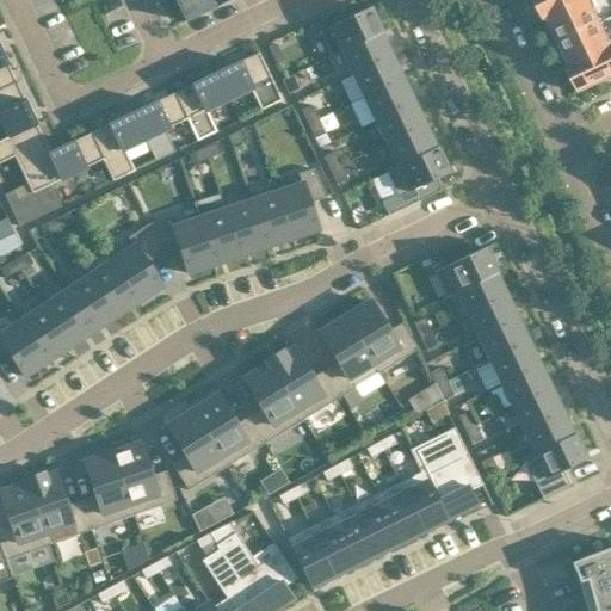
[(208,0),(174,0),(186,22),(213,10),(208,0)]
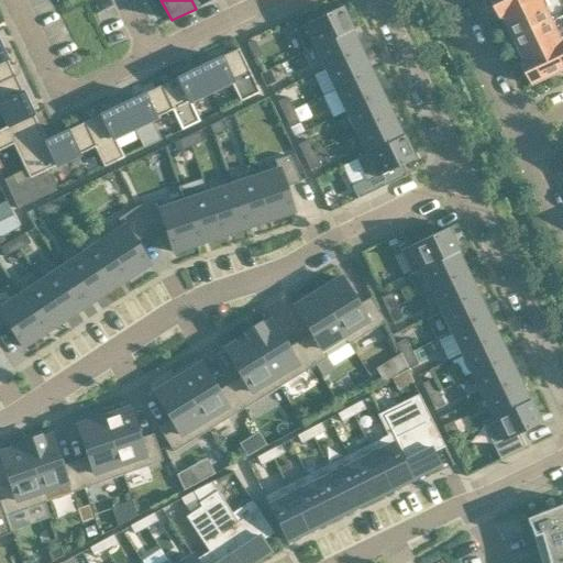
[(494,0),(503,18),(539,0),(494,0)]
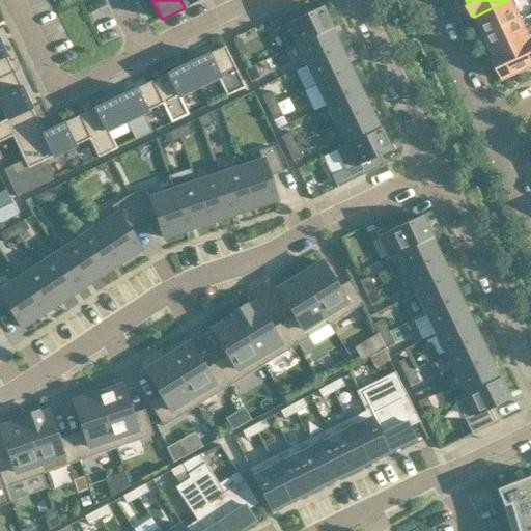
[(480,29),(484,37),(523,20),(512,0),(508,0),(474,17),(474,18),(477,17),(481,25),(480,29)]
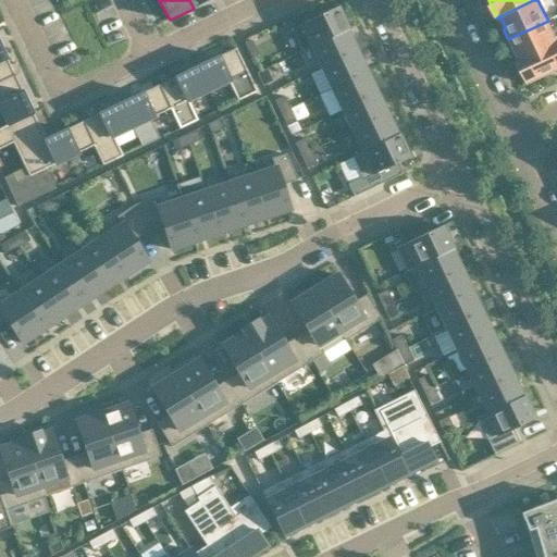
[(348,29),(337,7),(300,25),(311,47),(347,29),(347,31),(348,29)]
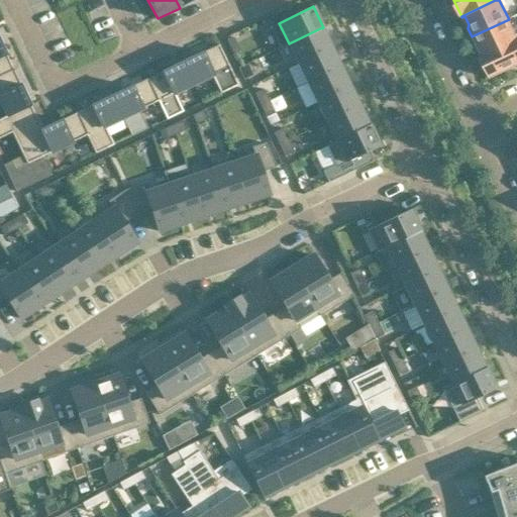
[(481,57),(516,39),(516,36),(509,19),(472,36),(476,45),(479,46),(483,56),(481,57)]
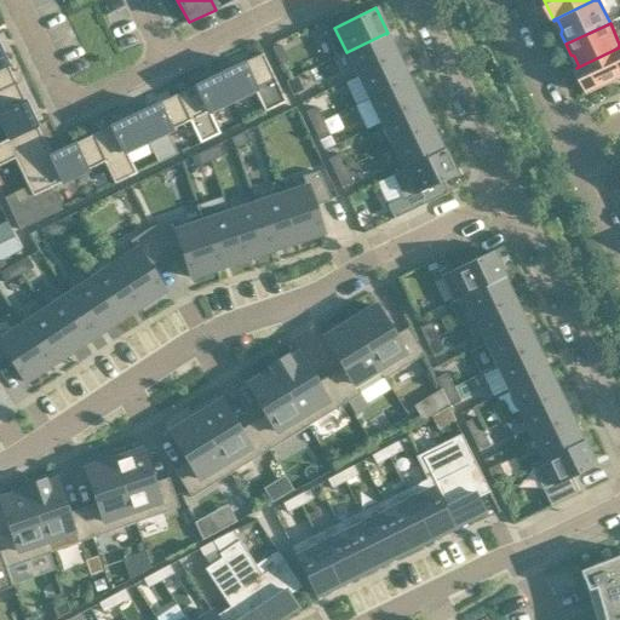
[(397,57),(386,34),(386,33),(346,52),(357,76),(397,57)]
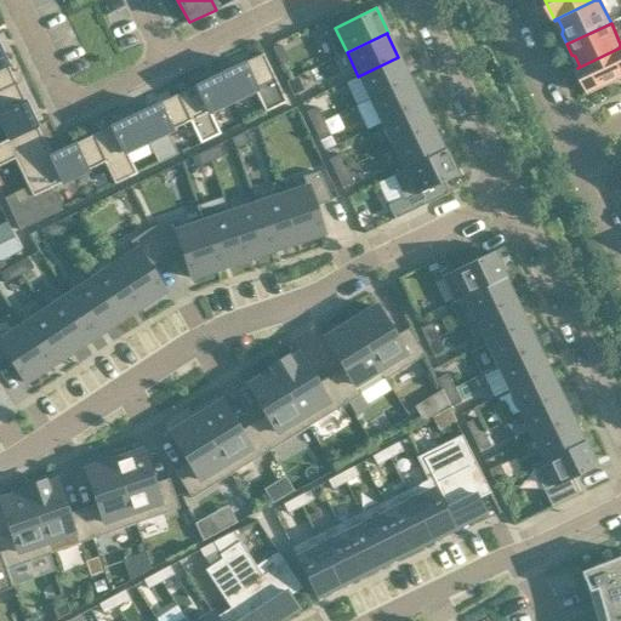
[(273,50),(271,50),(286,81),(297,77),(302,74),(286,43),(281,45),(273,50)]
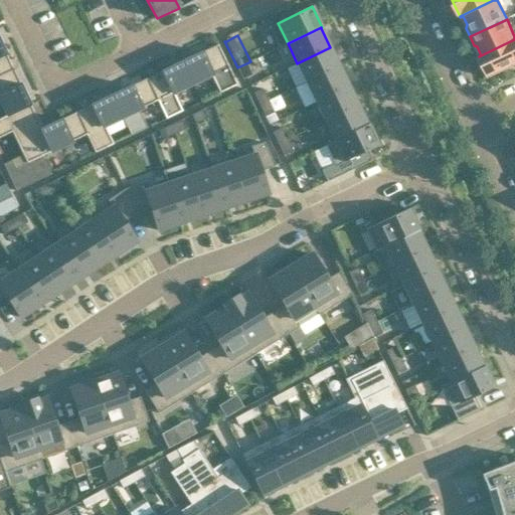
[(514,39),(479,56),(489,77),(512,66),(514,67),(514,39)]
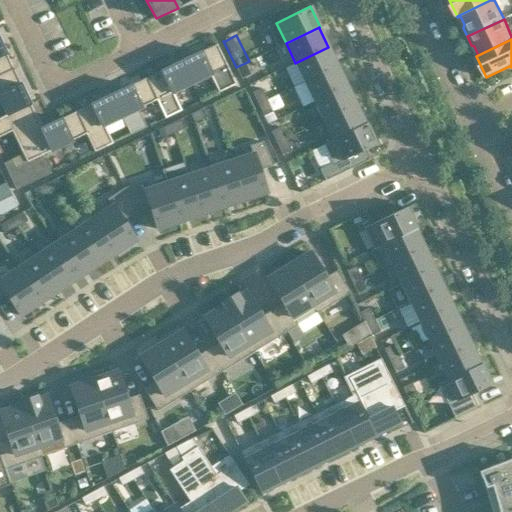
[(0,75),(13,69),(0,41),(0,75)]
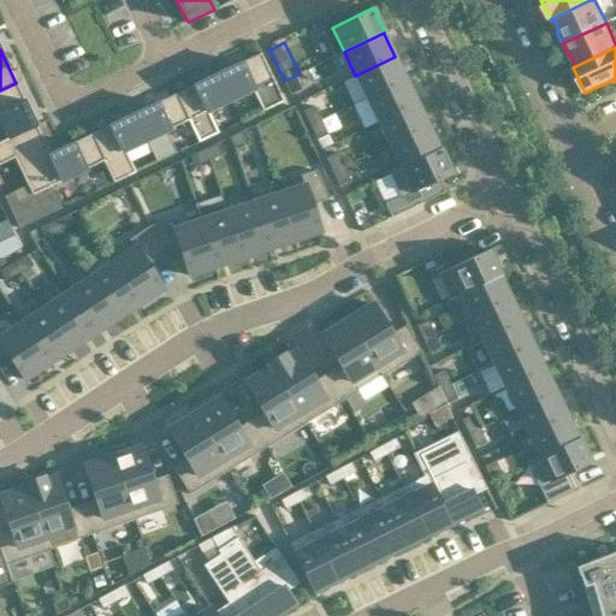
[(230,101),(253,90),(262,112),(284,101),(261,53),(218,75),(230,101)]
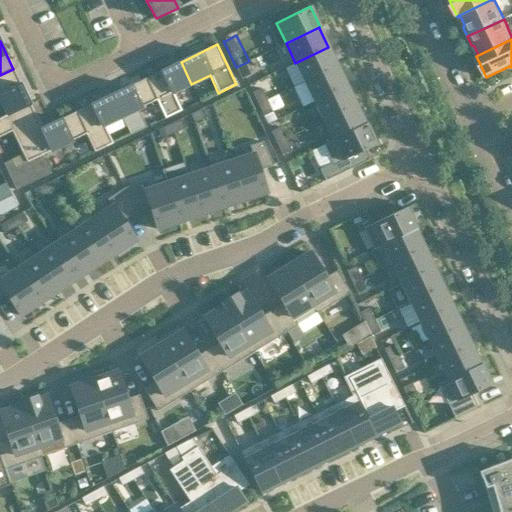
[(305,82),(338,66),(328,47),(295,63),(305,82)]
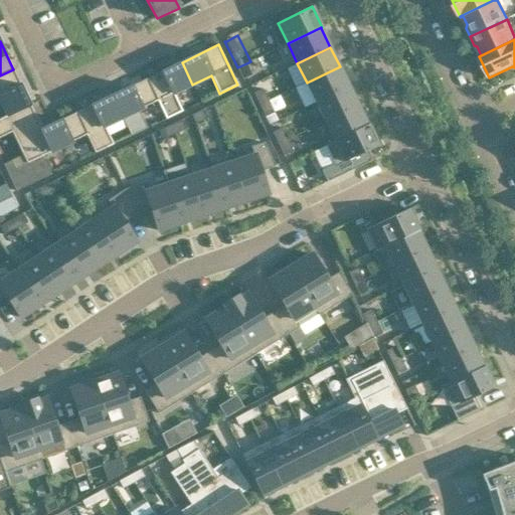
[(192,84),(182,62),(147,78),(157,101),(192,84)]
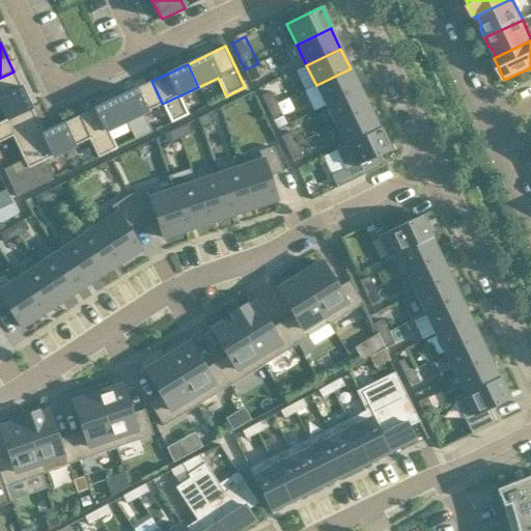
[(260,78),(254,65),(245,70),(251,82),(260,78)]
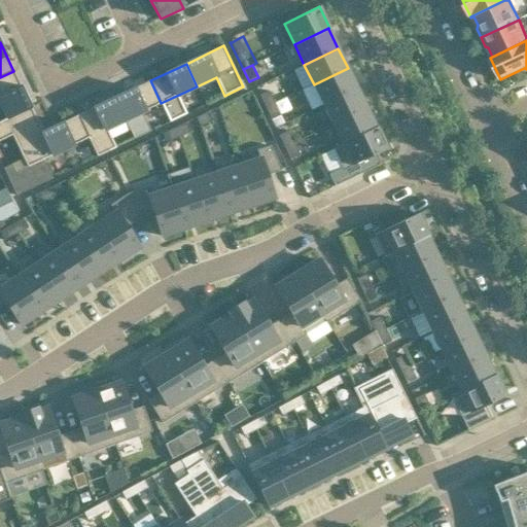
[(357,89),(348,68),(314,84),(323,105),(357,89)]
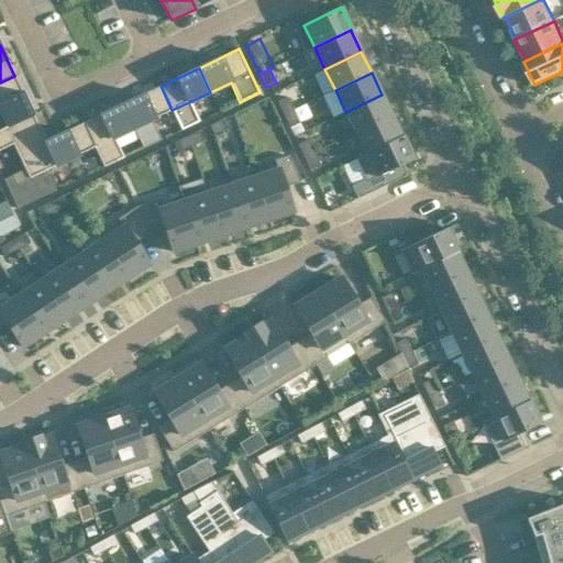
[(33,114),(14,76),(0,83),(0,107),(9,127),(33,114)]
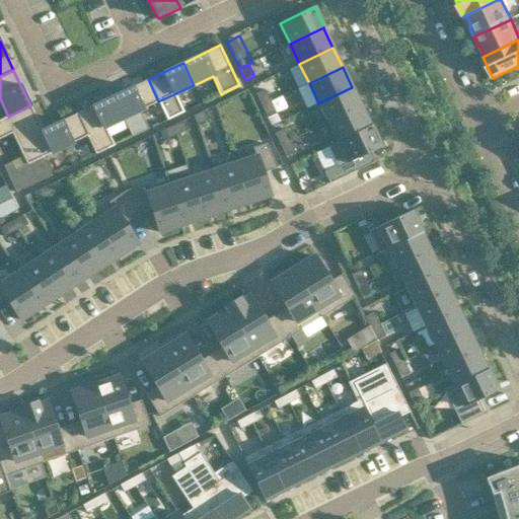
[(123,119),(158,101),(148,79),(113,96),(123,119)]
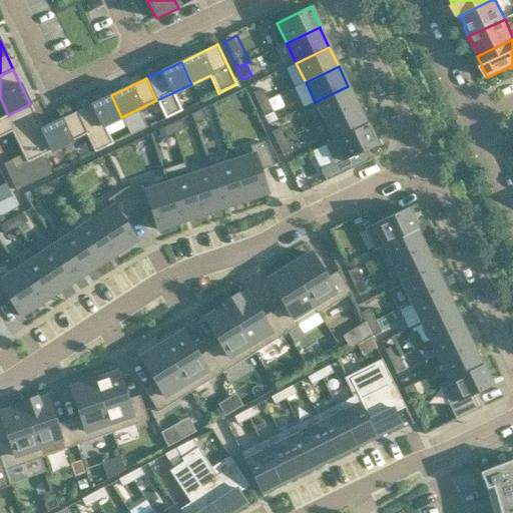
[(358,105),(348,86),(315,102),(324,121),(358,105)]
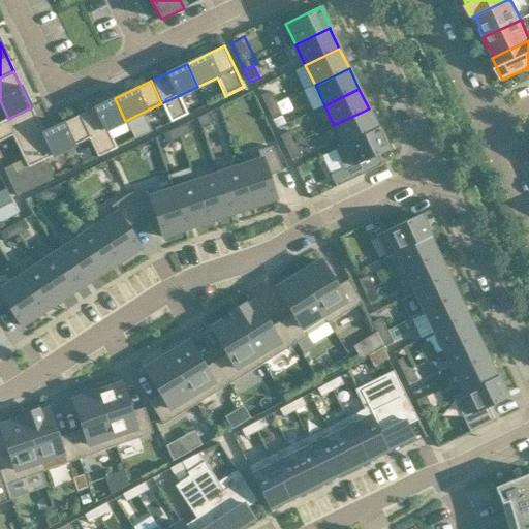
[(276,103),(270,91),(260,96),(267,107),(276,103)]
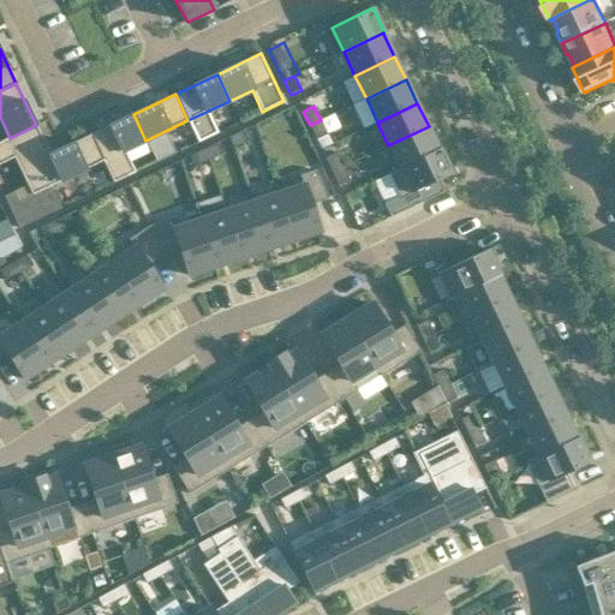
[(125,151),(145,141),(133,114),(91,135),(103,161),(113,183),(136,173),(125,151)]
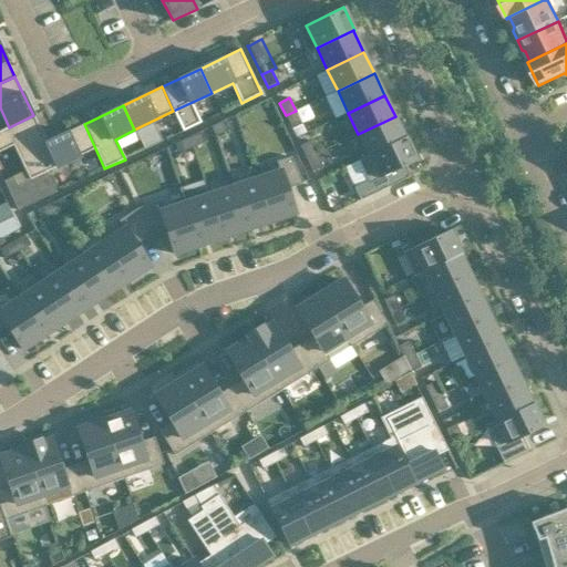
[(302,124),(296,111),(286,115),(292,129),(302,124)]
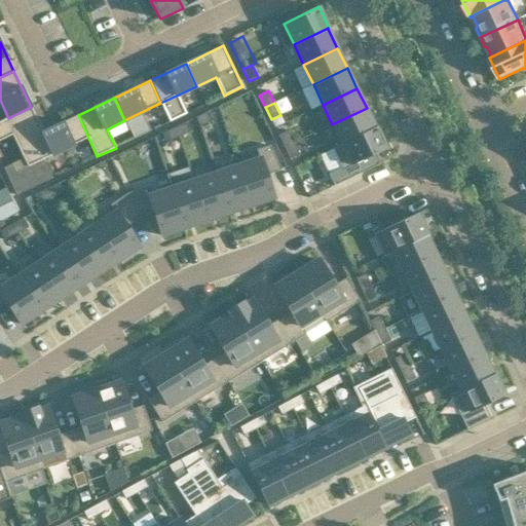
[(52,155),(42,133),(43,132),(31,107),(8,118),(0,121),(0,141),(12,135),(28,166),(28,167),(29,166),(43,159),(52,155)]
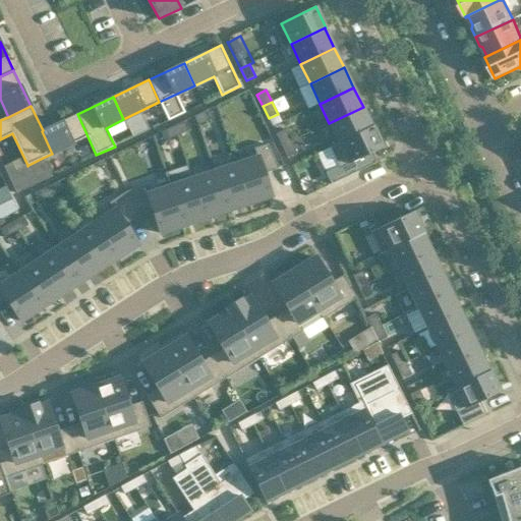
[(372,126),(363,107),(329,123),(338,142),(339,143),(372,127),(372,126)]
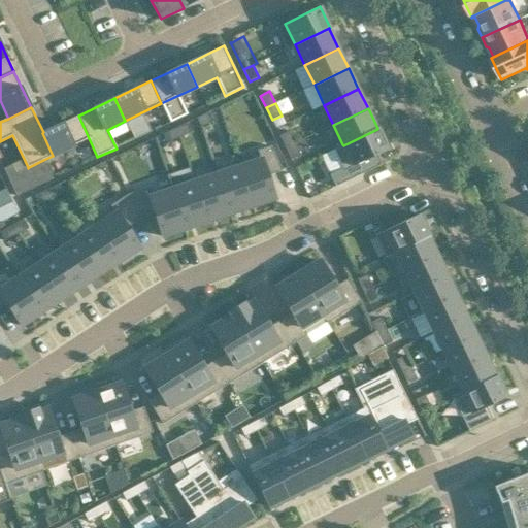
[(212,122),(208,112),(196,118),(201,128),(212,122)]
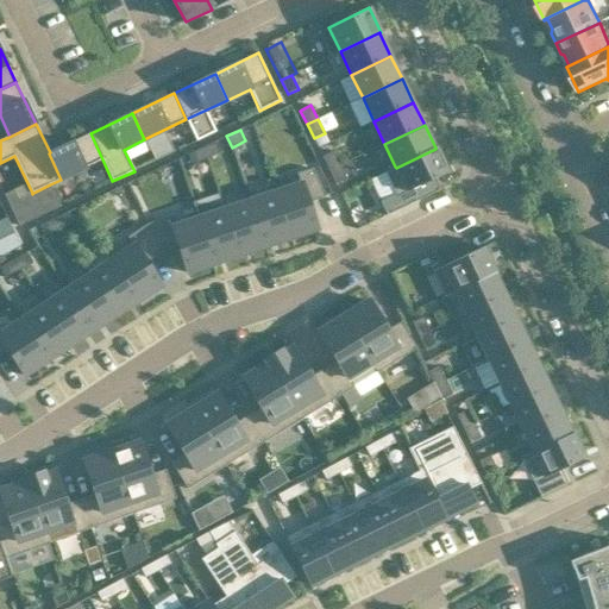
[(102,159),(90,133),(50,152),(49,154),(61,180),(102,159)]
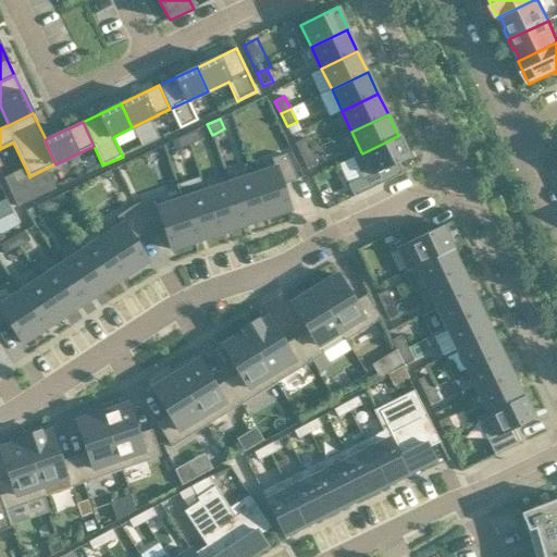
[(185,135),(189,145),(202,139),(197,130),(185,135)]
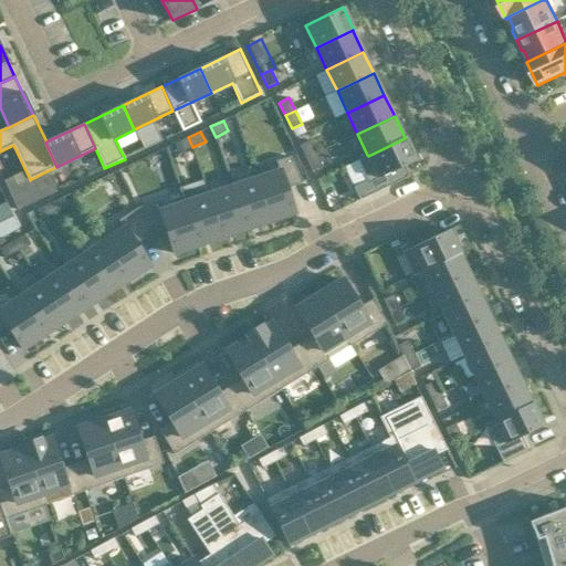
[(192,147),(188,137),(175,144),(179,154),(192,147)]
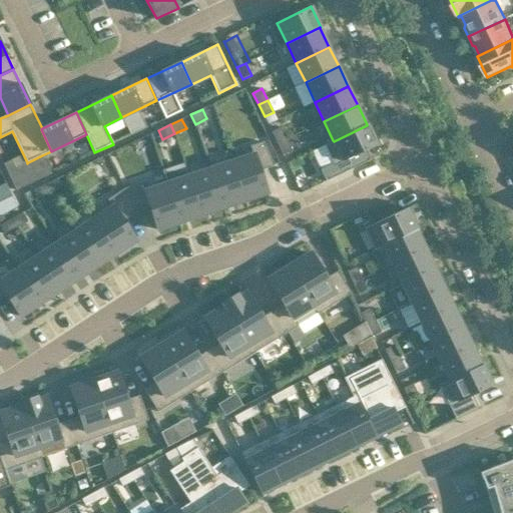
[(333,177),(351,169),(347,159),(378,145),(368,124),(367,124),(367,125),(334,141),(333,140),(325,144),(325,145),(334,165),(329,168),(333,177)]
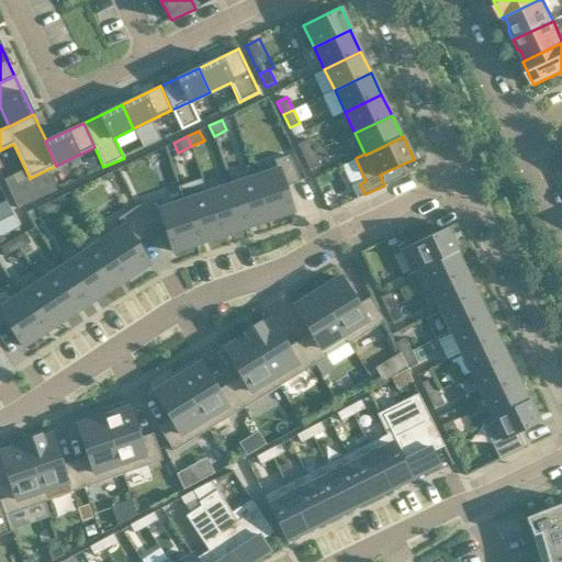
[(314,153),(307,139),(298,145),(304,157),(314,153)]
